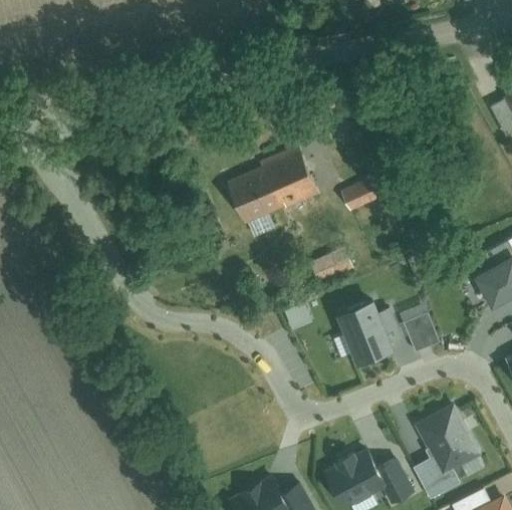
[(380,0),(371,0),(367,1),(370,15),(384,12),(380,0)]
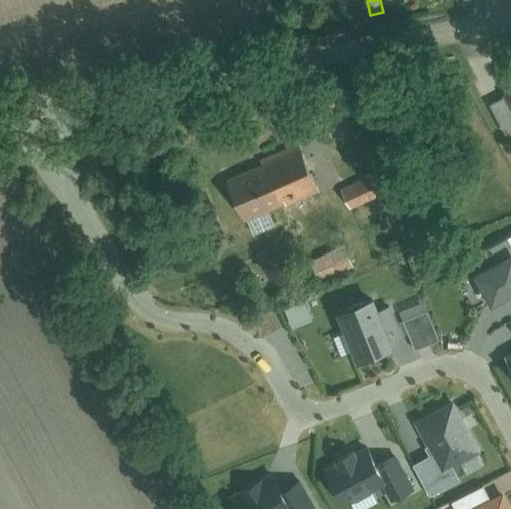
[(510,96),(490,107),(507,142),(510,140),(510,96)]
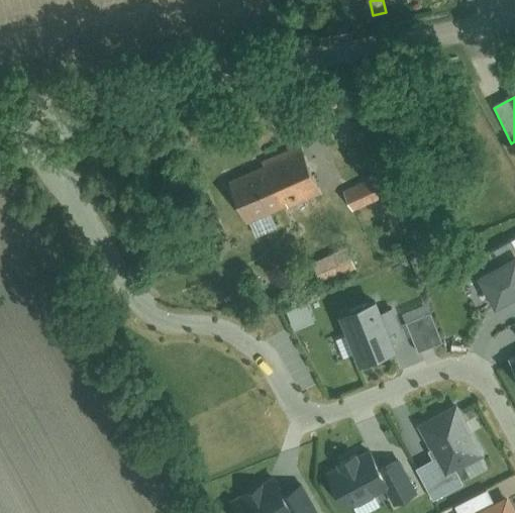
[(232,185),(248,226),(250,225),(256,243),(281,233),(275,216),(321,198),(305,157),(232,185)]
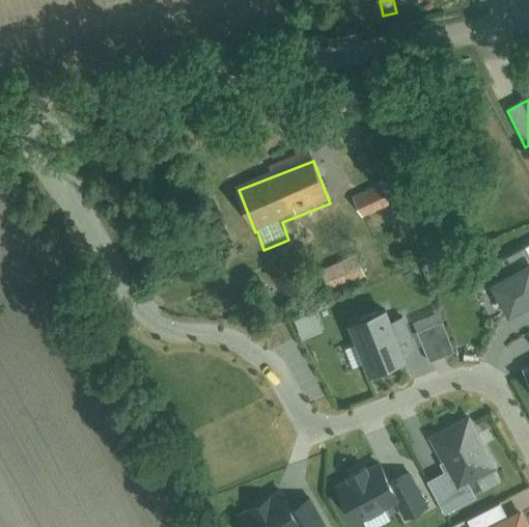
[(356,197),(365,220),(397,206),(388,184),(356,197)]
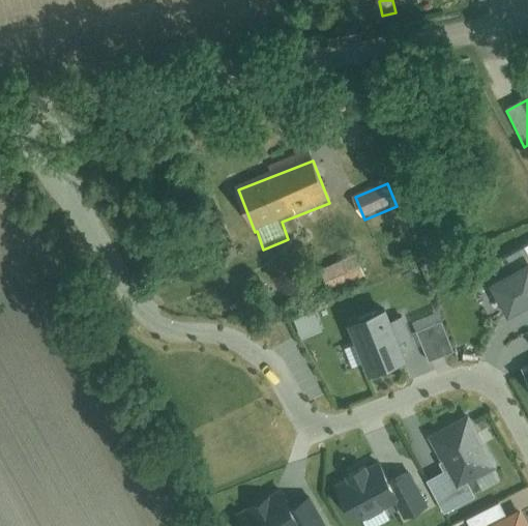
[(500,275),(489,282),(506,316),(527,304),(527,245),(494,264),(500,275)]
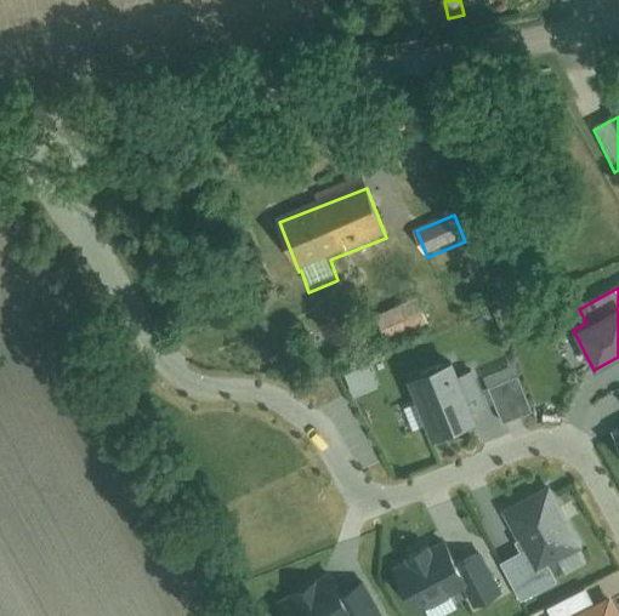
[(388,323),(396,341),(430,328),(422,309),(388,323)]
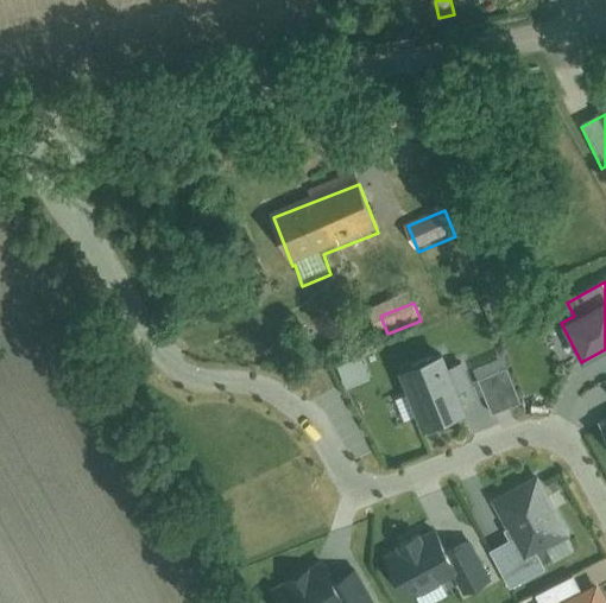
[(442,350),(398,367),(422,427),(465,411),(462,405),(477,400),(462,363),(449,368),(442,350)]
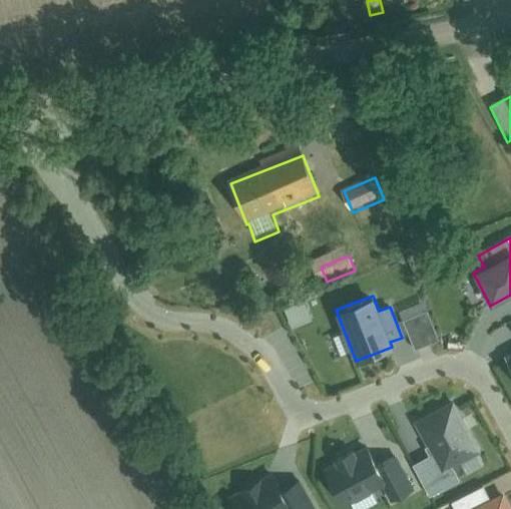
[(429,313),(405,323),(416,351),(441,341),(429,313)]
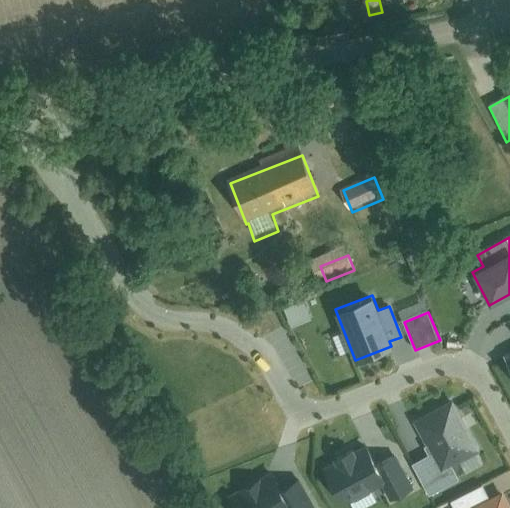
[(509,344),(501,350),(509,367),(509,344)]
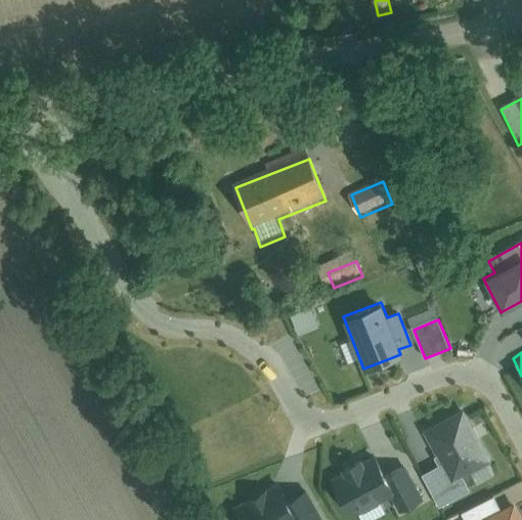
[(441,507),(461,496),(452,481),(487,463),(461,414),(427,432),(444,466),(426,476),(441,507)]
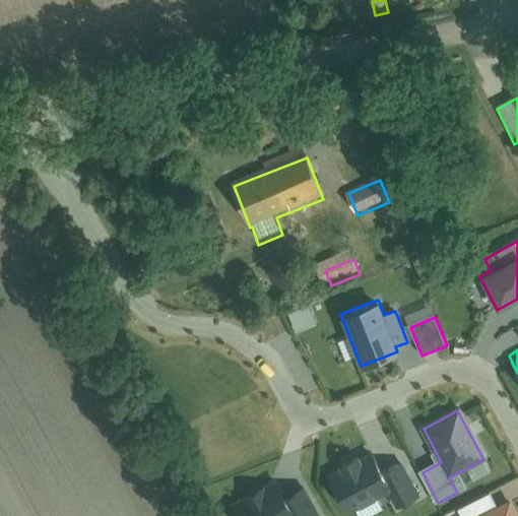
[(395,508),(418,498),(401,461),(380,470),(372,453),(328,473),(346,514),(389,495),(395,508)]
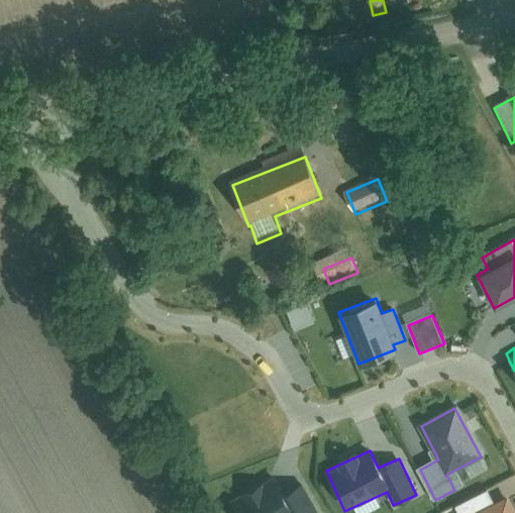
[(317,512),(302,484),(284,494),(274,477),(260,485),(256,480),(246,486),(230,495),(239,512),(317,512)]
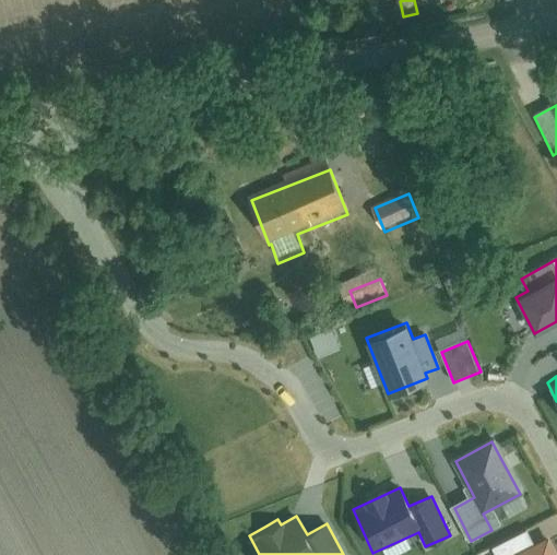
[(556,554),(548,538),(533,545),(526,531),(492,548),(495,554),(556,554)]
